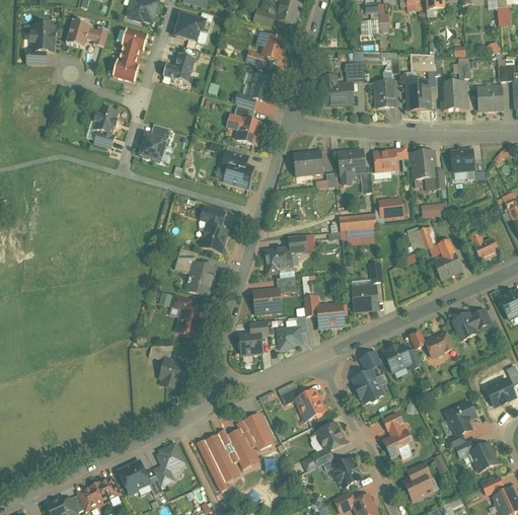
[(130,0),(127,12),(133,13),(132,17),(142,20),(142,18),(152,21),(158,0),(130,0)]
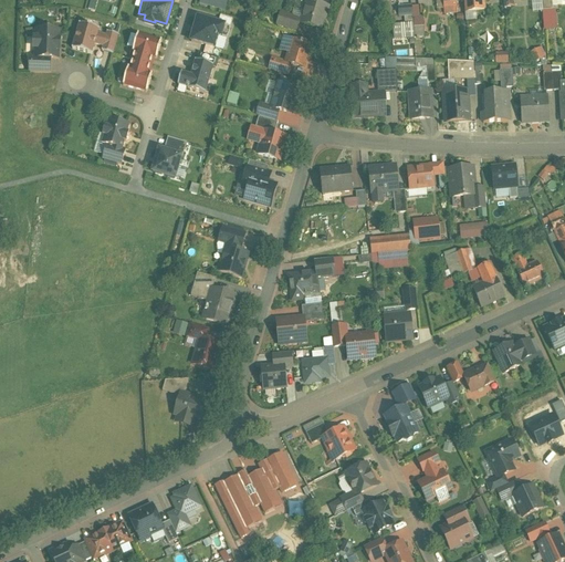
[(327,4),(314,0),(306,0),(301,20),(320,25),(324,11),(325,12),(327,4)]
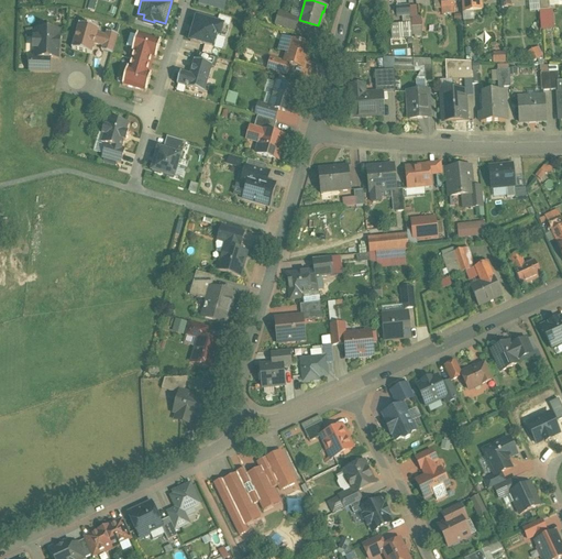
[(461,0),(462,9),(481,8),(481,0),(461,0)]
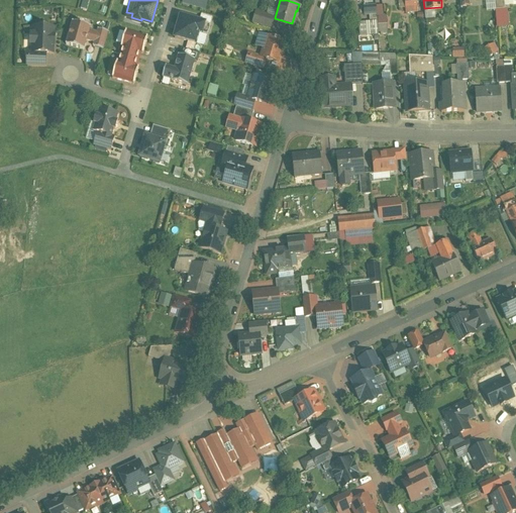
[(485,0),(486,8),(495,7),(494,0),(485,0)]
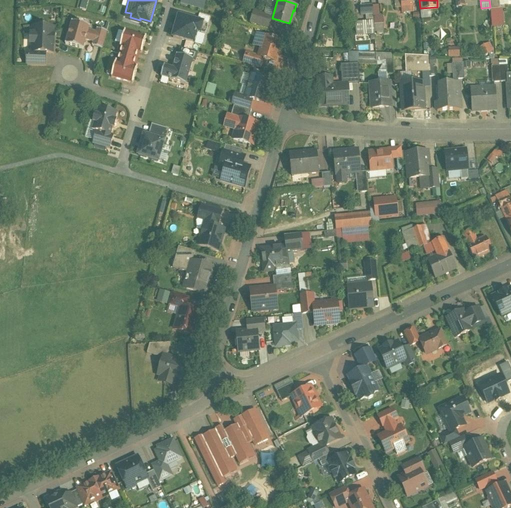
[(371,2),(359,3),(360,11),(372,10),(371,2)]
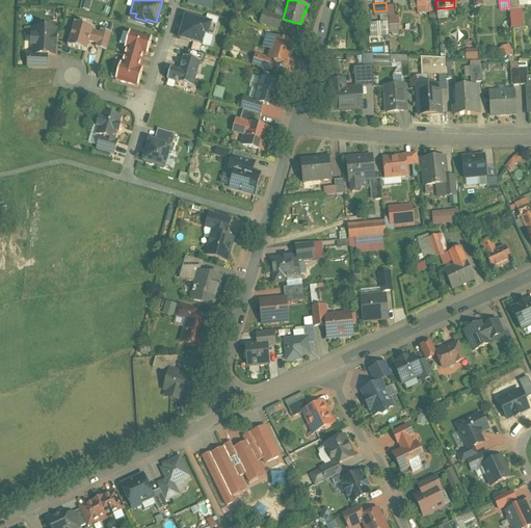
[(519,6),(509,7),(510,24),(520,23),(519,6)]
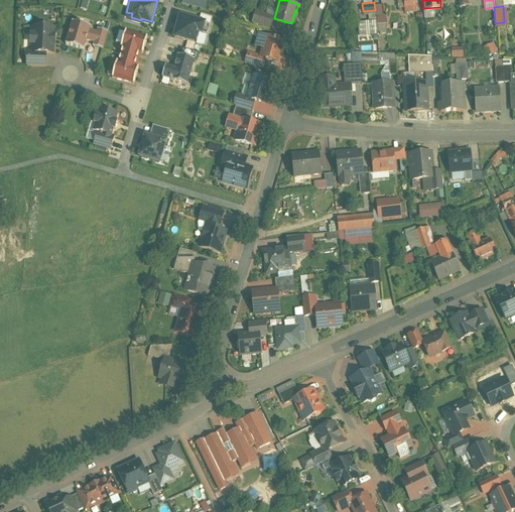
[(272,14),(255,9),(252,20),(269,25),(272,14)]
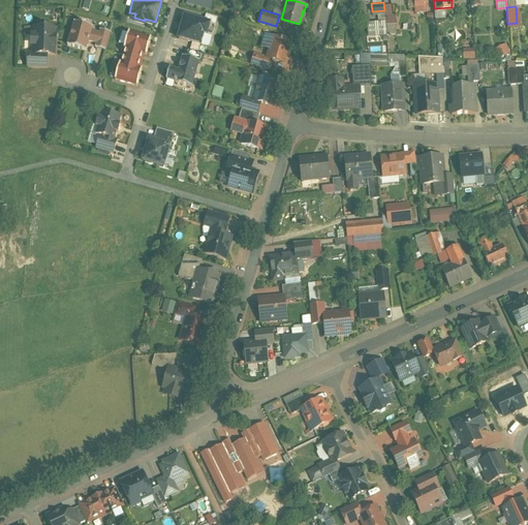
[(183,12),(176,36),(200,42),(204,31),(207,32),(210,20),(183,12)]
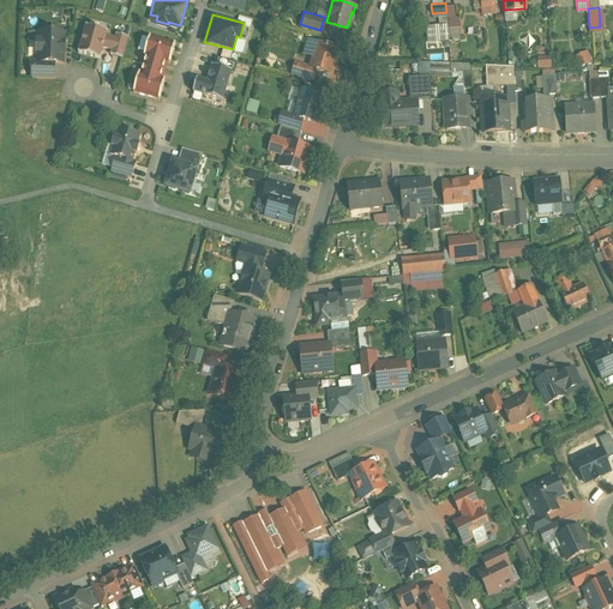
[(448,22),(426,24),(427,38),(444,37),(449,36),(448,22)]
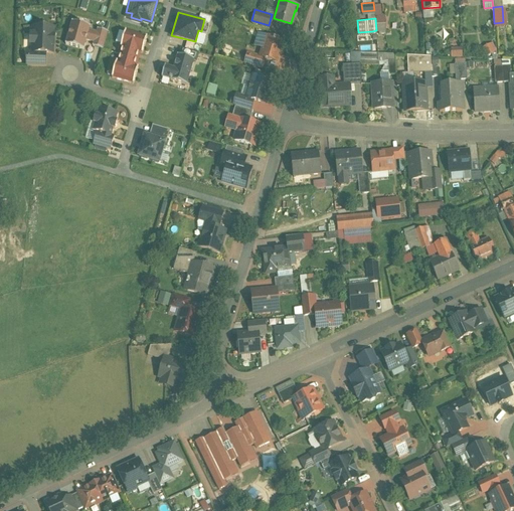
[(90,24),(71,19),(65,42),(82,47),(86,37),(94,39),(97,30),(89,27),(90,24)]
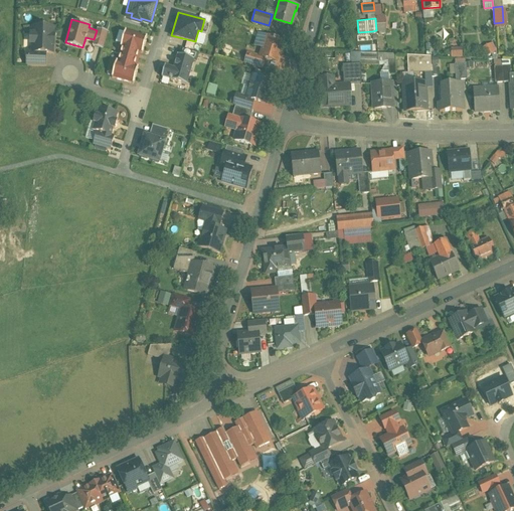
[(52,25),(33,24),(33,32),(31,32),(29,34),(29,38),(30,40),(33,41),(32,48),(45,49),(45,50),(51,50),(51,42),(53,42),(53,33),(52,33),(52,25)]
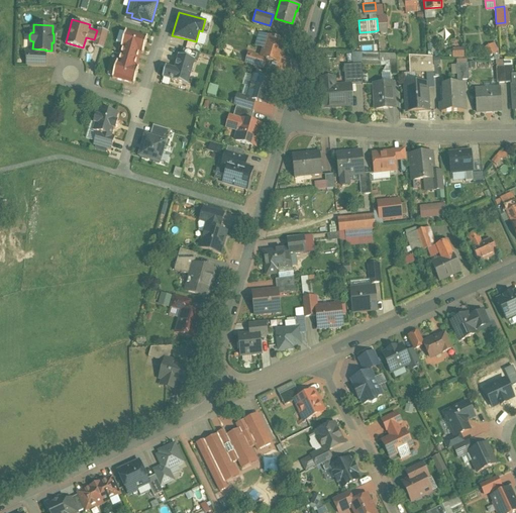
[(107,29),(98,26),(97,30),(94,39),(93,43),(102,46),(107,29)]
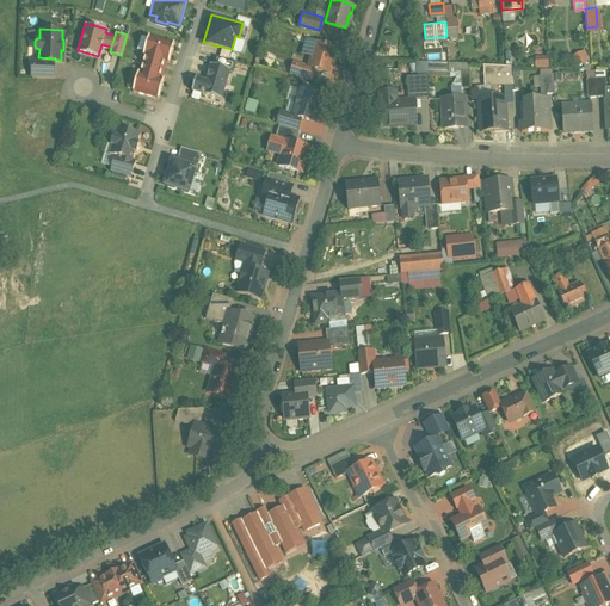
[(174,41),(148,33),(142,53),(145,54),(164,59),(168,60),(174,41)]
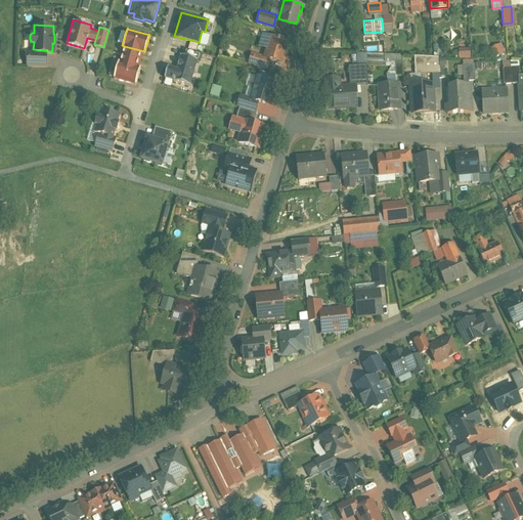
[(289,40),(269,35),(264,54),(264,55),(268,56),(282,60),(286,48),(288,48),(289,43),(288,41),(289,40)]
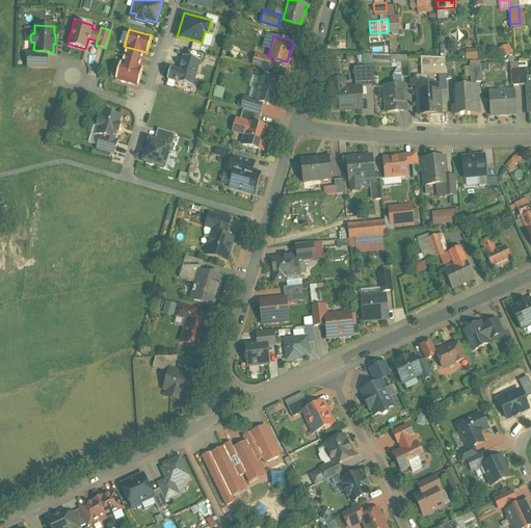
[(509,42),(497,47),(502,56),(513,50),(509,42)]
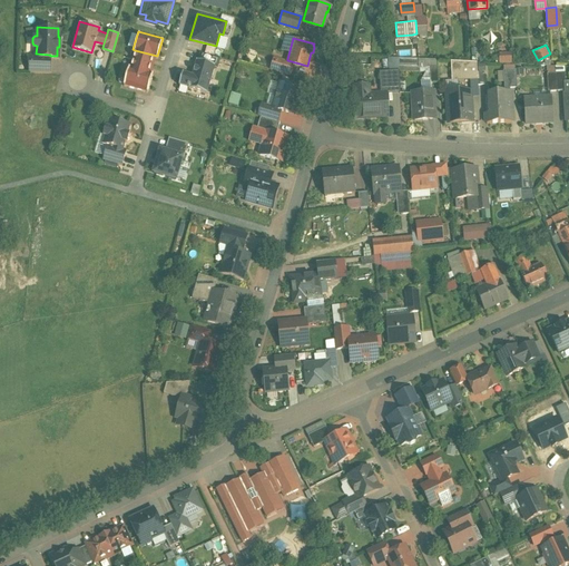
[(153,55),(135,50),(133,58),(150,64),(153,55)]
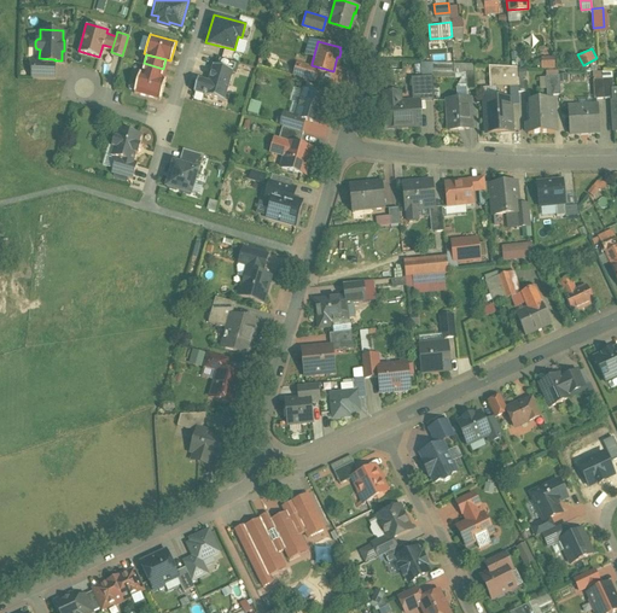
[(39,58),(33,58),(31,76),(53,76),(54,60),(54,59),(39,58)]
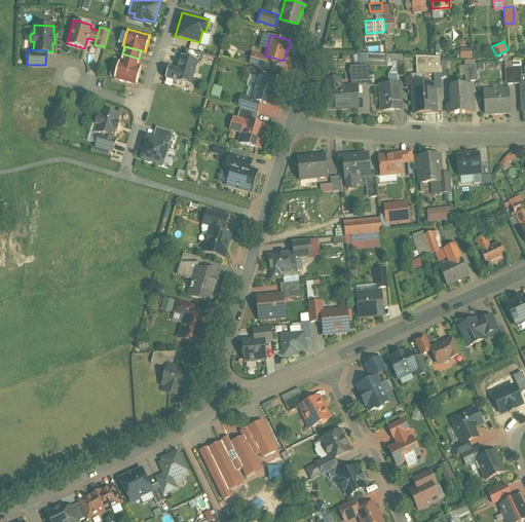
[(265,54),(253,51),(250,62),(267,67),(269,57),(265,56),(265,54)]
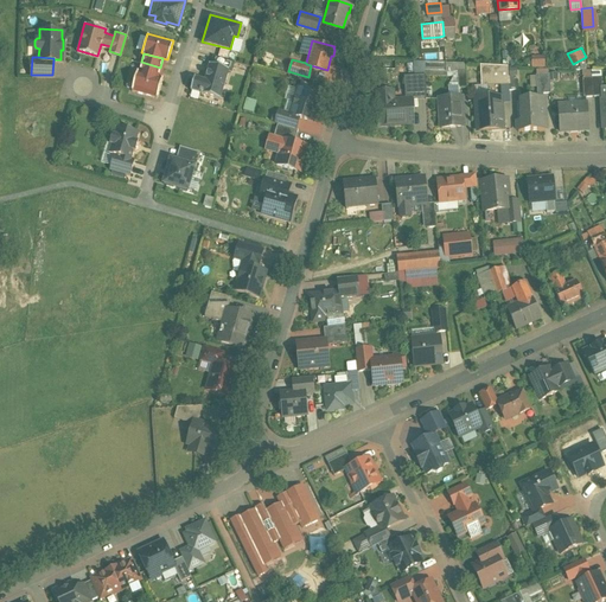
[(160,68),(141,62),(139,70),(158,76),(160,68)]
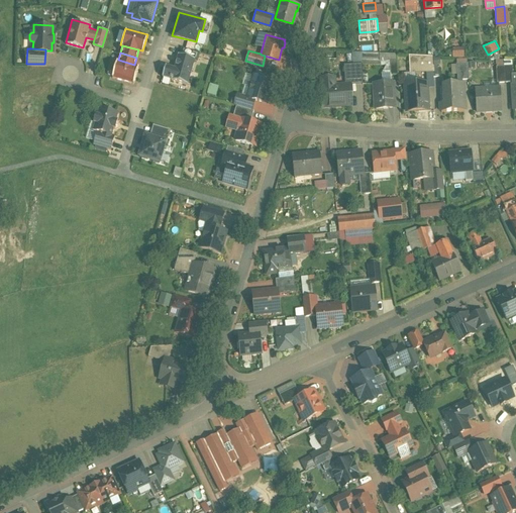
[(432,54),(408,53),(409,68),(432,68),(432,64),(432,54)]
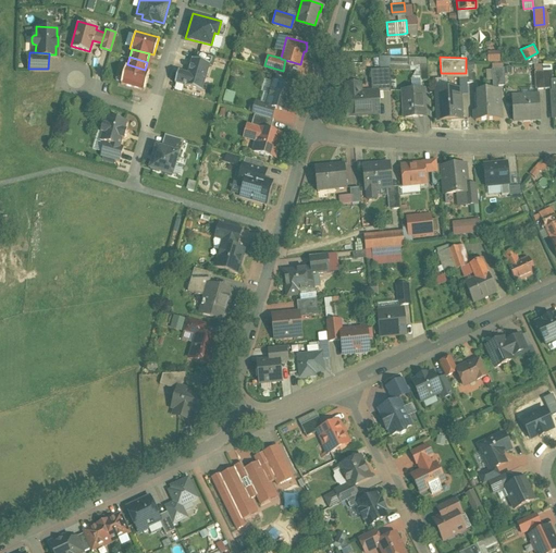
[(212,65),(188,58),(185,70),(176,68),(172,81),(205,91),(212,65)]
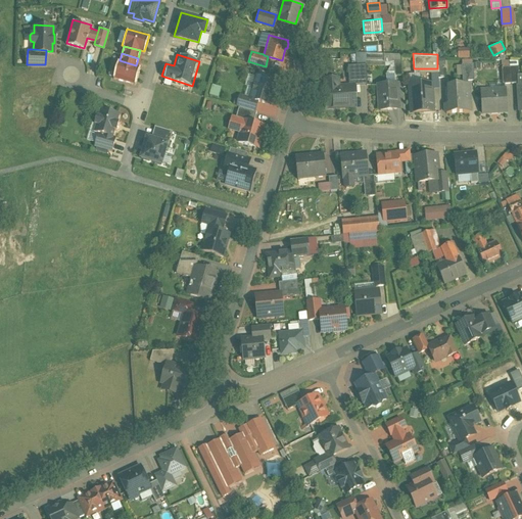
[(120,60),(117,59),(113,77),(135,83),(140,66),(136,65),(120,60)]
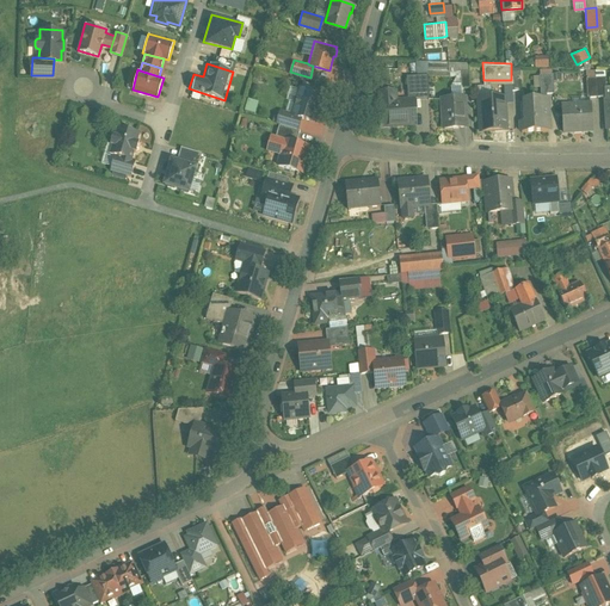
[(469,69),(460,69),(461,86),(469,86),(469,69)]
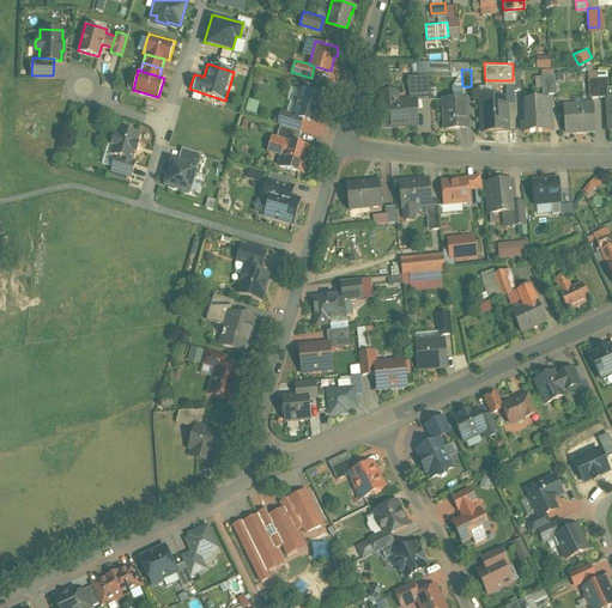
[(429,73),(407,74),(407,79),(411,79),(412,95),(430,93),(429,73)]
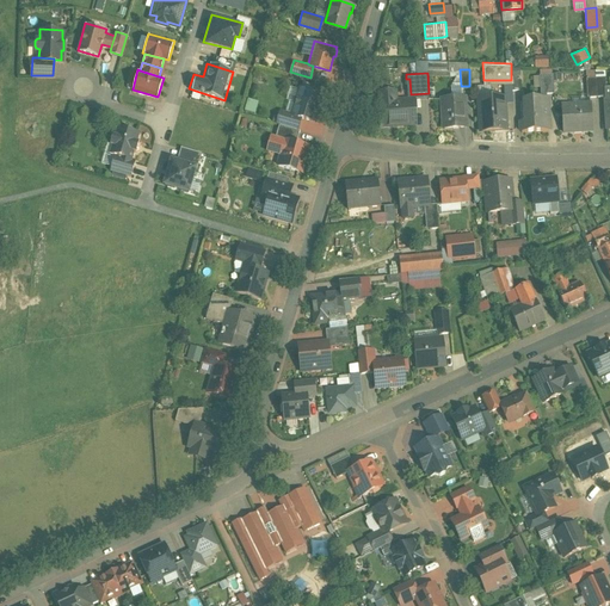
[(553,73),(538,73),(540,92),(554,91),(553,73)]
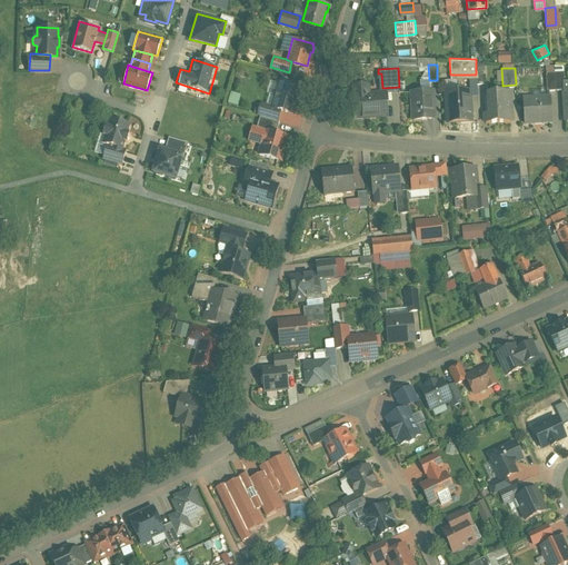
[(555,70),(546,71),(546,89),(556,88),(555,70)]
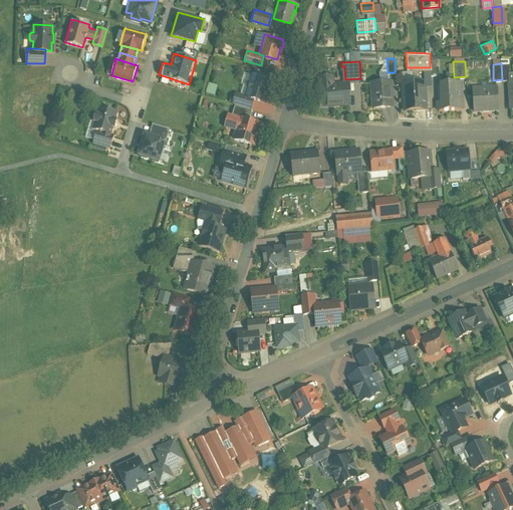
[(509,63),(501,63),(502,79),(508,79),(510,79),(509,72),(509,63)]
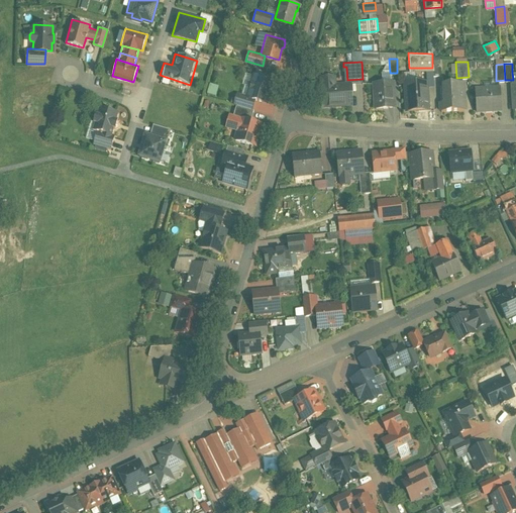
[(271,78),(253,73),(253,75),(256,75),(253,84),(250,83),(247,95),(246,96),(254,98),(267,102),(274,79),(272,79),(272,78),(271,77),(271,78)]
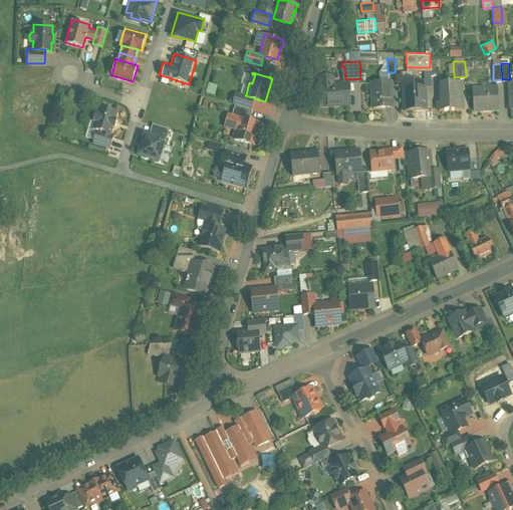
[(332,75),(319,76),(320,104),(327,104),(327,103),(333,102),(333,103),(334,103),(334,102),(346,102),(346,103),(347,103),(346,82),(332,83),(332,75)]
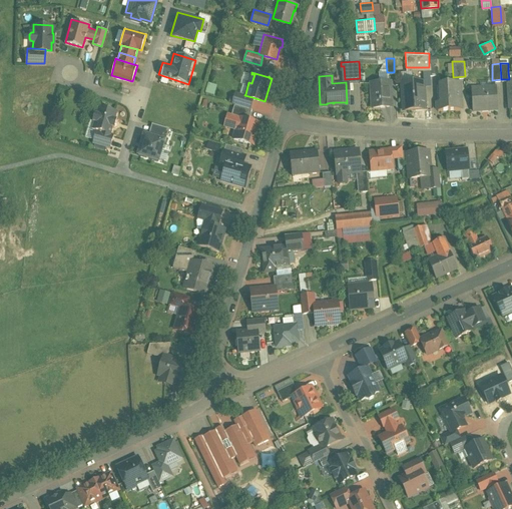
[(208,80),(205,90),(214,93),(217,83),(208,80)]
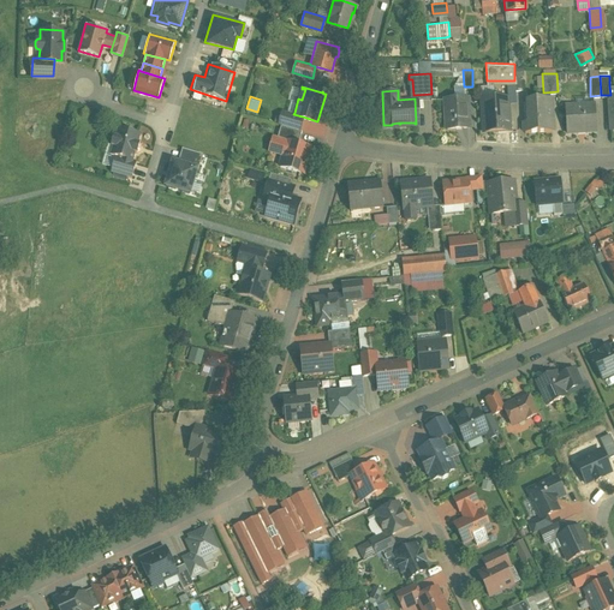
[(466,96),(445,97),(447,126),(455,126),(455,124),(462,124),(463,125),(464,125),(465,125),(466,124),(468,123),(469,121),(466,96)]
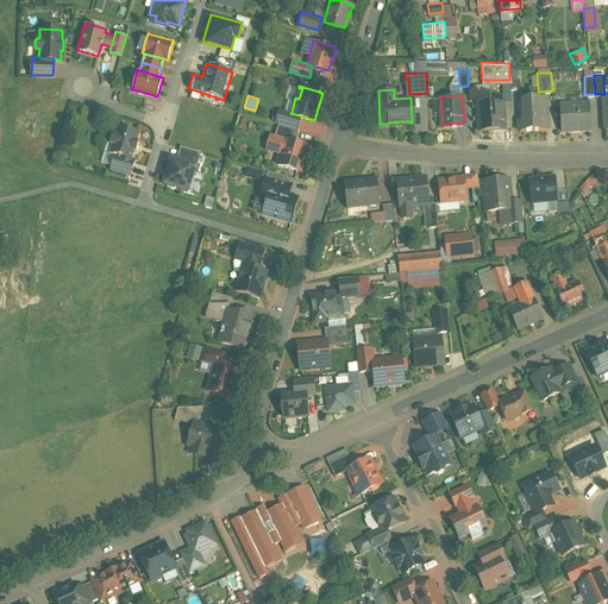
[(502,95),(476,96),(478,127),(505,126),(502,95)]
